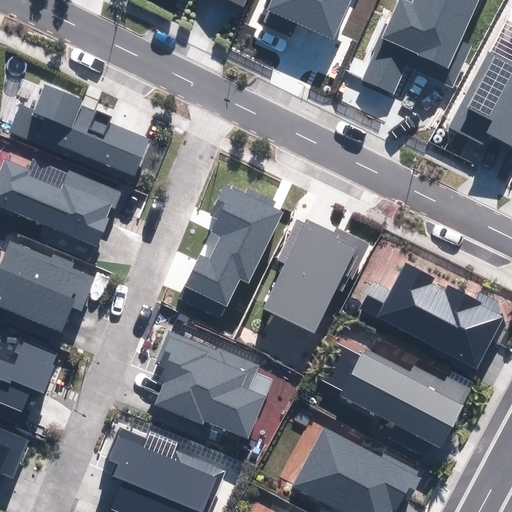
[(267,0),(258,21),(290,36),(296,23),(332,39),(349,0),(267,0)]
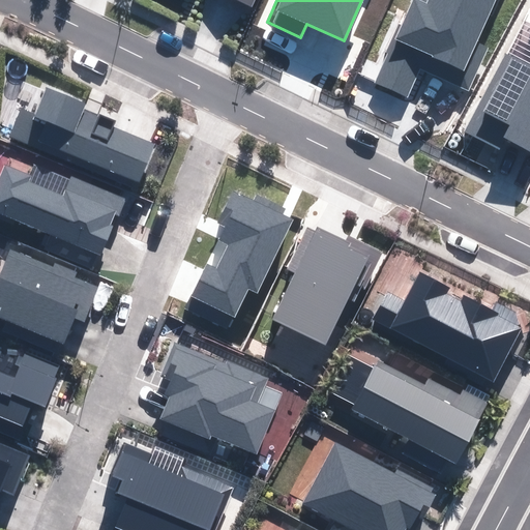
[(414,0),(377,83),(408,97),(420,68),(468,89),(487,49),(475,43),(494,0),(414,0)]
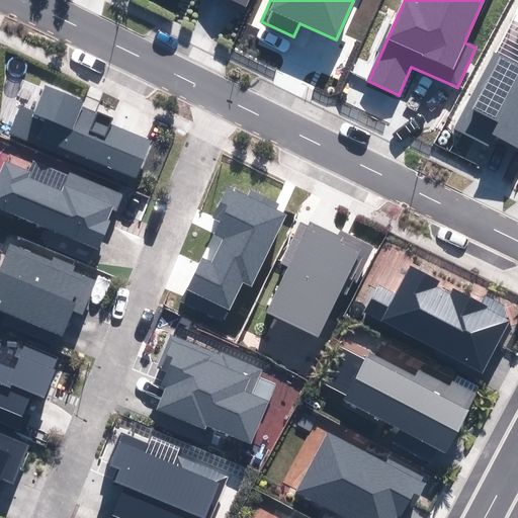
[(517,64),(494,52),(455,125),(515,157),(517,150),(517,64)]
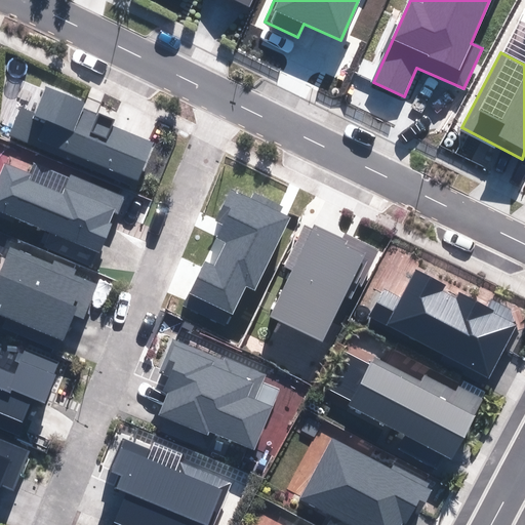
[(85,103),(45,87),(35,113),(22,108),(9,137),(135,188),(153,143),(113,126),(115,121),(83,109),(85,103)]
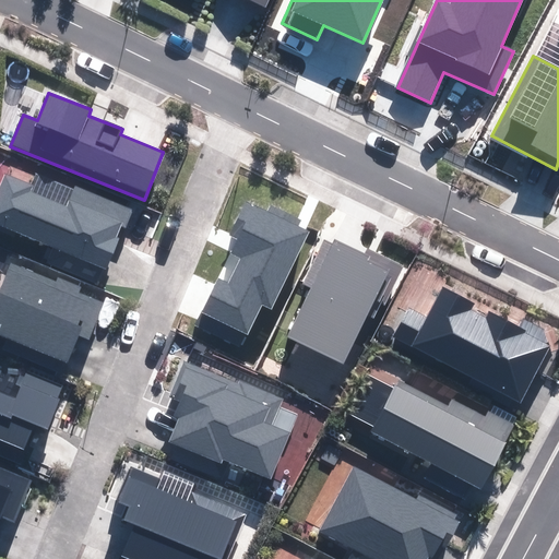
[(0,229),(108,272),(121,240),(116,238),(121,225),(127,227),(133,210),(35,171),(31,185),(6,175),(0,188),(0,229)]
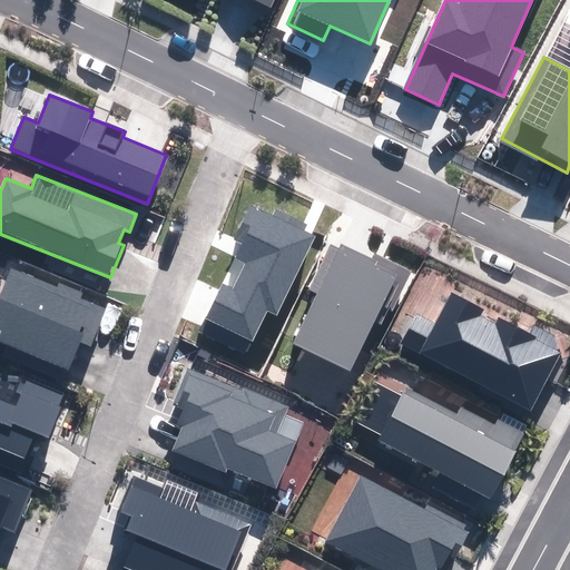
[(223,285),(199,332),(246,354),(267,311),(275,314),(314,236),(304,231),(306,225),(275,210),(273,216),(253,206),(236,239),(243,243),(236,257),(247,263),(234,291),(223,285)]
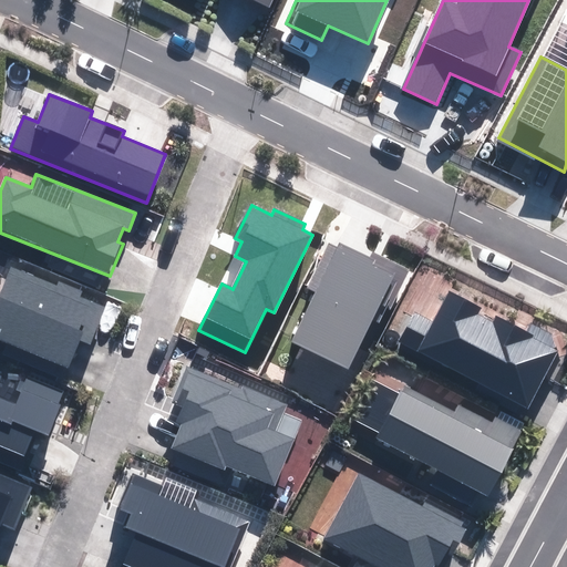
[(372,258),(340,243),(337,248),(330,245),(309,288),(318,291),(294,341),(348,368),(372,319),(383,325),(409,270),(374,254),(372,258)]
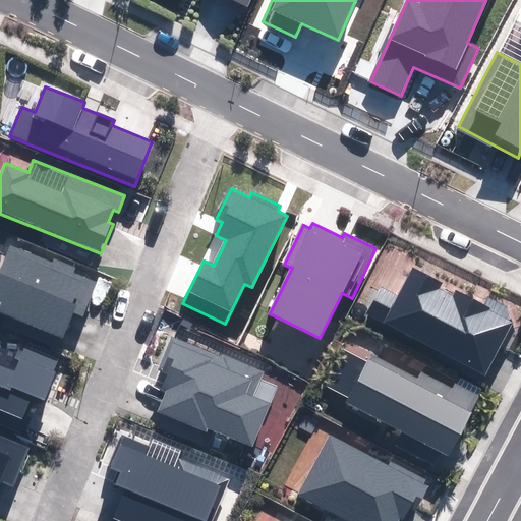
[(0,311),(61,336),(71,311),(82,315),(96,282),(72,273),(75,268),(54,259),(53,264),(11,246),(0,274),(0,311)]
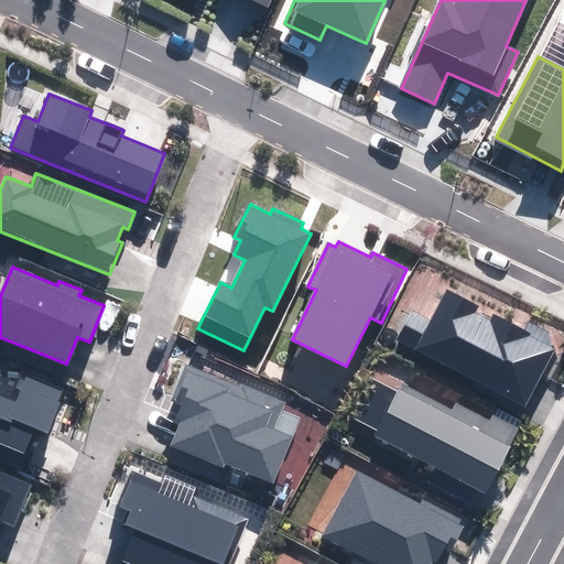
[(412,311),(398,340),(525,405),(555,347),(492,316),(491,320),(476,312),(478,307),(447,292),(433,322),(412,311)]
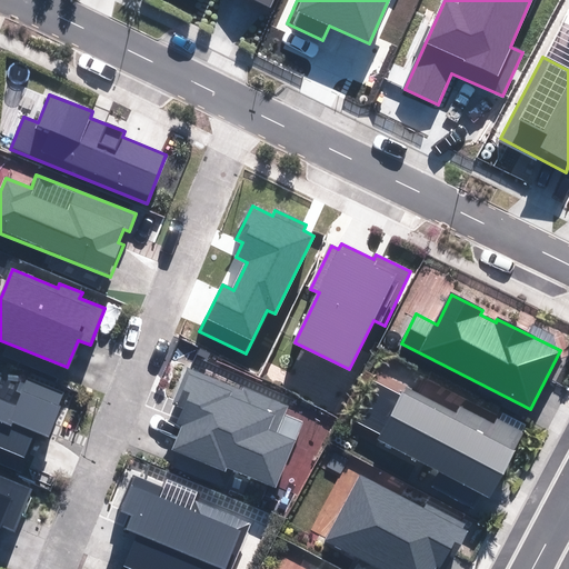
[(285,409),(188,369),(173,402),(185,407),(178,423),(183,426),(173,449),(226,471),(228,467),(277,487),(296,442),(275,433),(285,409)]
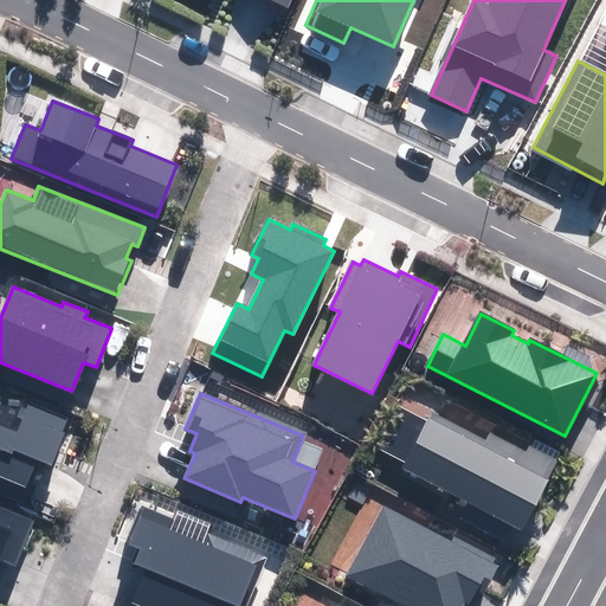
[(0,476),(26,487),(38,459),(51,464),(69,420),(24,403),(12,432),(0,426),(0,476)]
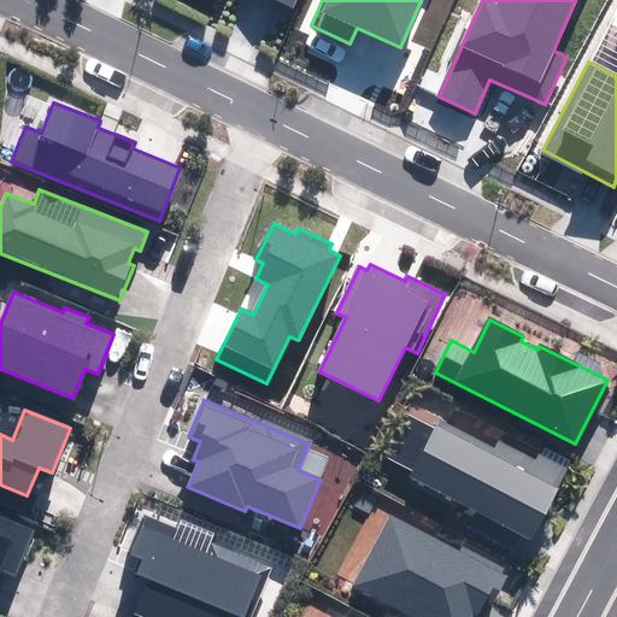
[(436,430),(406,415),(381,464),(530,539),(566,468),(540,454),(536,460),(500,442),(497,450),(441,422),(436,430)]
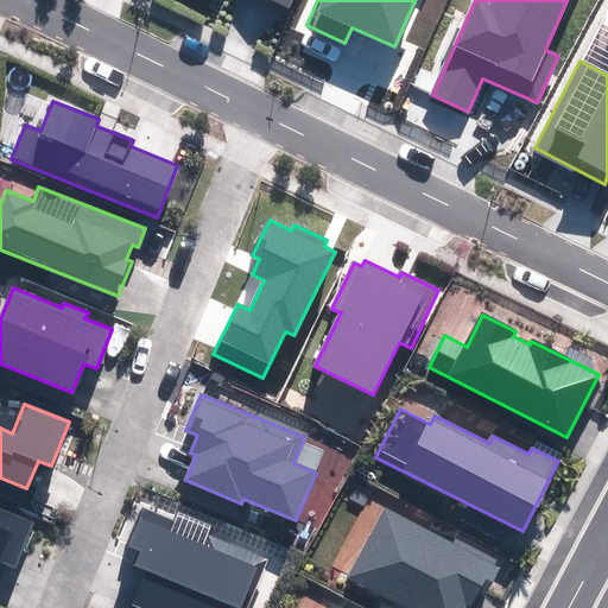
[(0,561),(16,568),(33,524),(0,510),(0,561)]
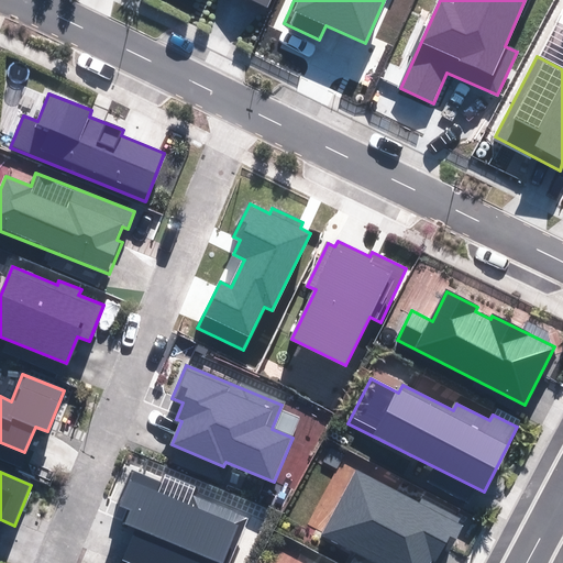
[(135,527),(122,559),(133,562),(230,562),(249,518),(135,472),(121,506),(130,509),(124,523),(135,527)]
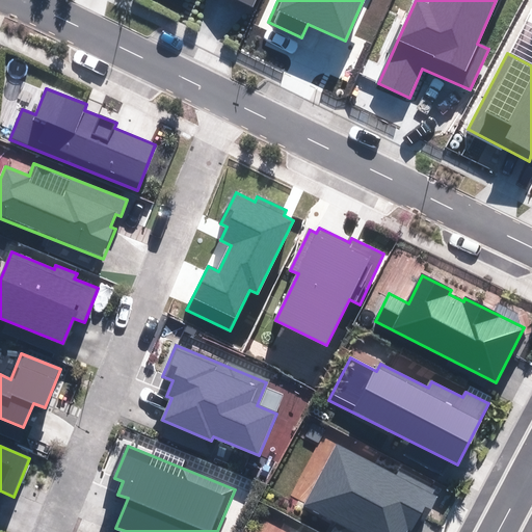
[(336,446),(306,506),(357,531),(409,531),(417,519),(425,523),(441,491),(399,472),(396,477),(336,446)]
